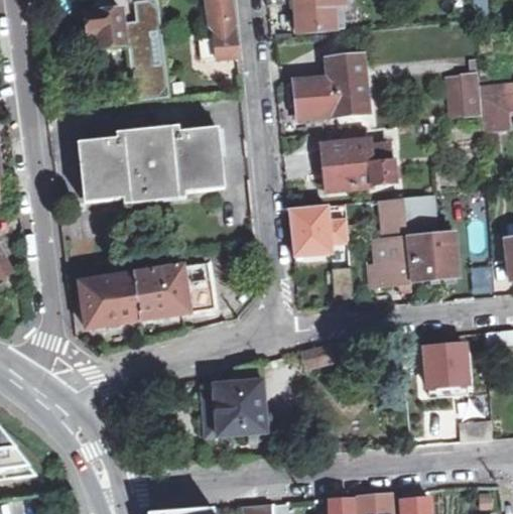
[(206,0),(211,39),(213,59),(214,61),(236,59),(233,34),(230,3),(229,0),(206,0)]
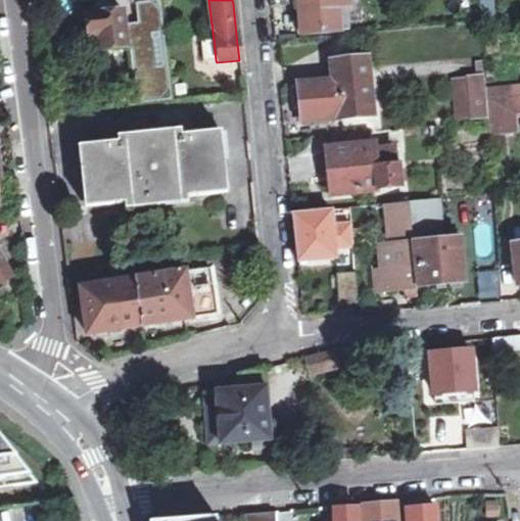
[(301,0),(294,1),(297,33),(304,32),(301,0)]
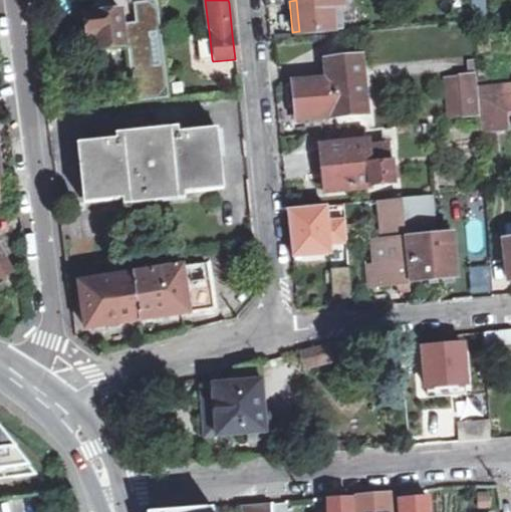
[(337,16),(335,0),(296,0),(299,31),(345,26),(344,15),(342,15),(337,16)]
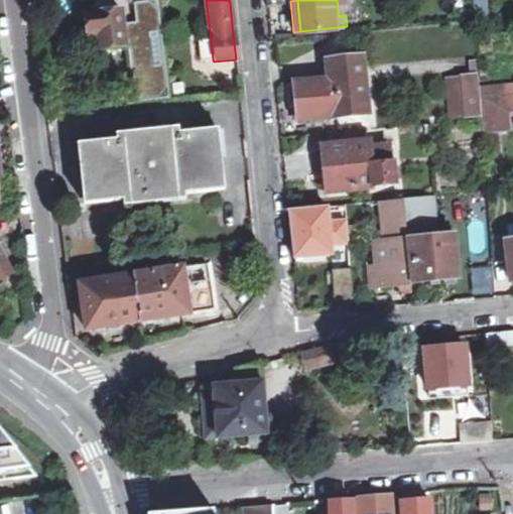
[(127,41),(134,102),(169,99),(164,53),(158,1),(155,2),(135,4),(133,4),(131,28),(123,28),(124,42),(127,41)]
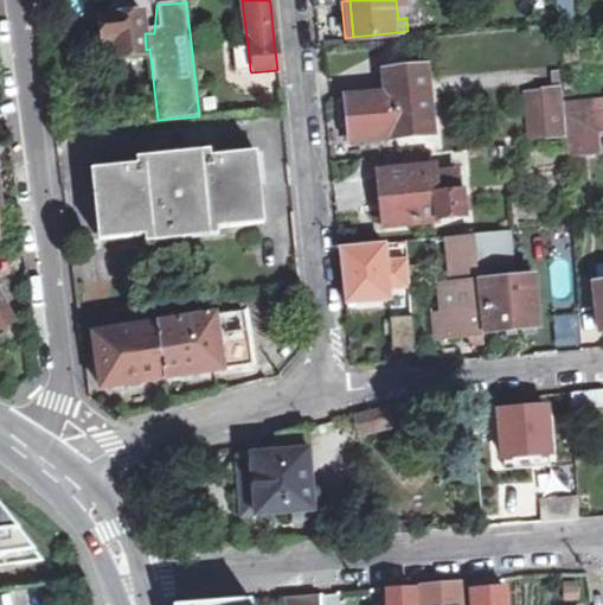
[(116,55),(147,51),(146,50),(145,33),(142,12),(100,17),(101,25),(101,34),(115,33),(116,55)]
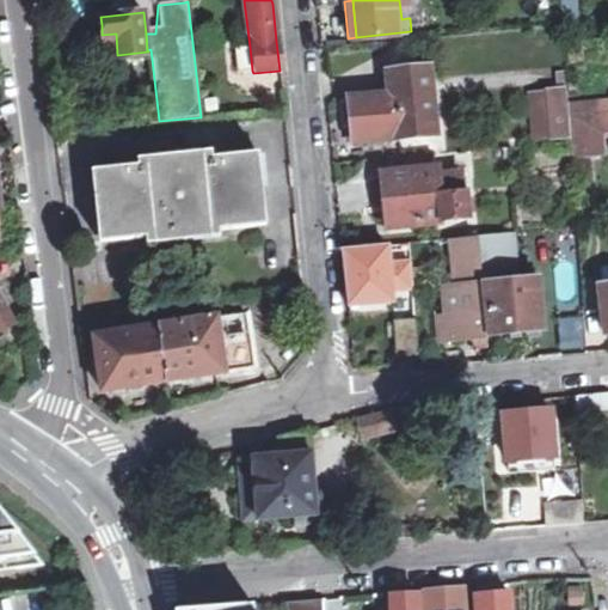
[(252,71),(250,47),(235,49),(238,73),(252,71)]
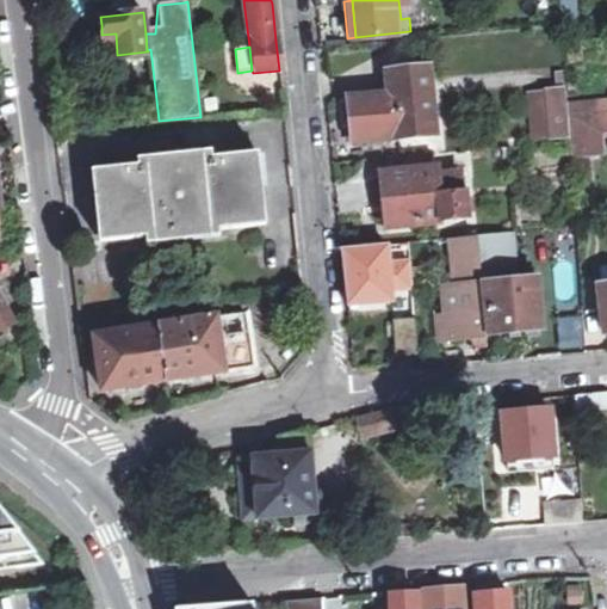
[(426,65),(389,69),(391,93),(348,99),(353,141),(433,131),(426,65)]
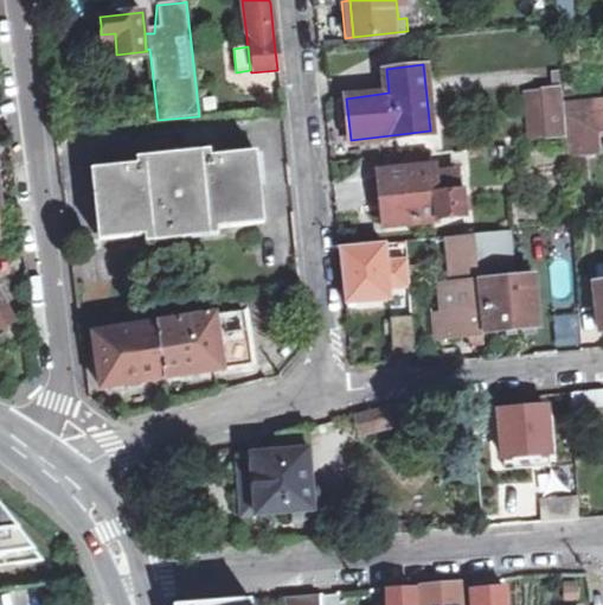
[(545,87),(549,132),(565,131),(562,86),(545,87)]
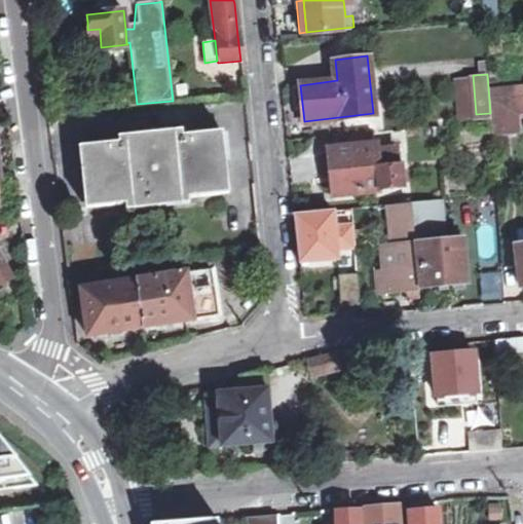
[(476,114),(473,75),(453,76),(456,119),(477,117),(476,114)]
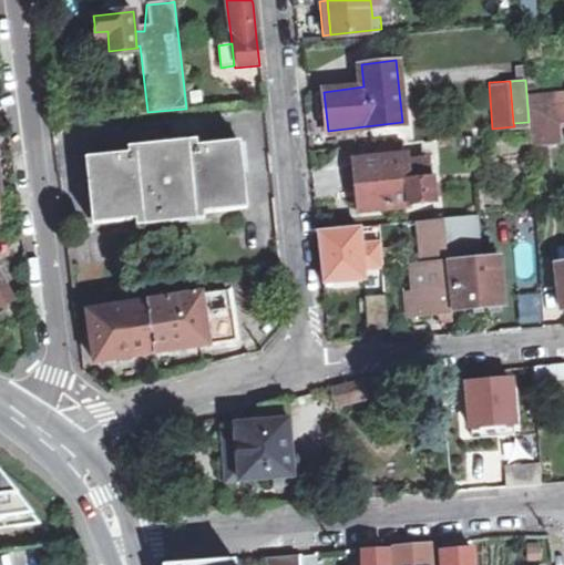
[(563,96),(530,100),(532,137),(557,135),(556,116),(563,115),(563,96)]
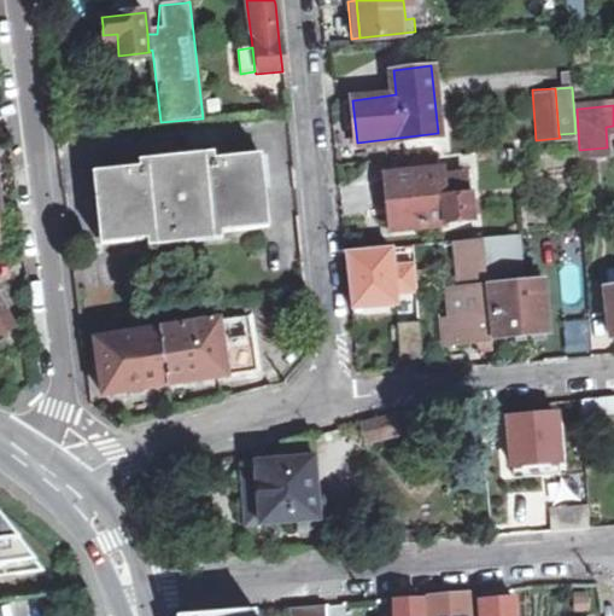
[(395,174),(399,224),(469,218),(467,193),(455,195),(440,196),(438,169),(434,169),(432,151),(396,155),(397,174),(395,174)]
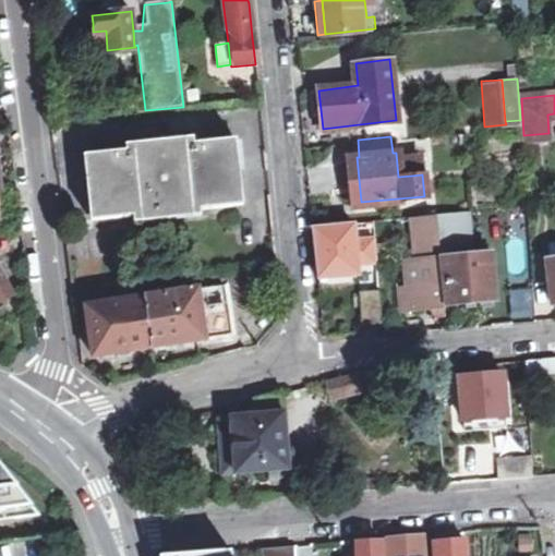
[(96,150),(101,217),(231,206),(226,141),(195,142),(195,137),(127,143),(127,149),(96,150)]
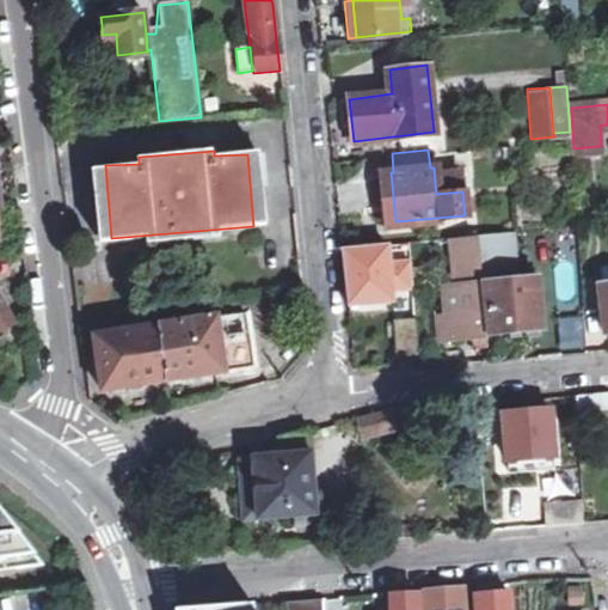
[(436,194),(450,193),(448,166),(434,168),(436,194)]
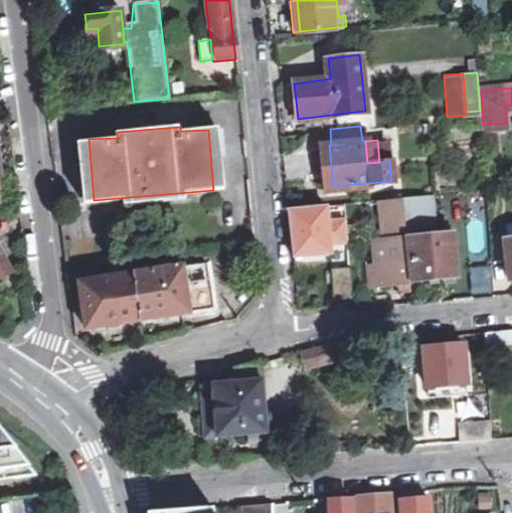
[(333,186),(329,145),(321,146),(325,187),(333,186)]
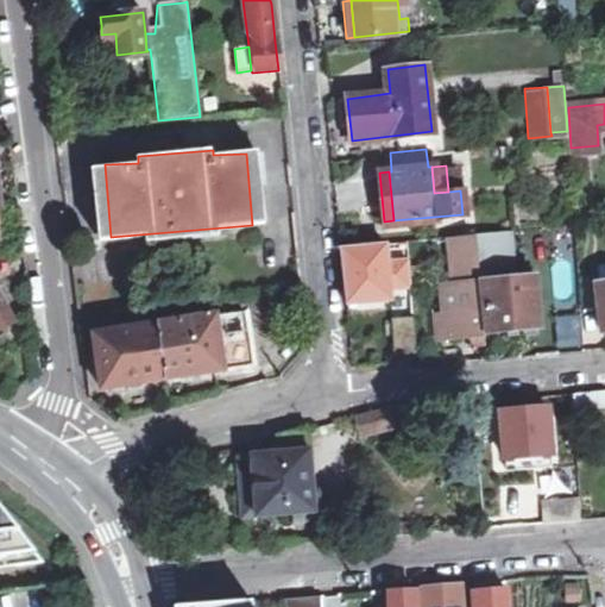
[(472,231),(476,268),(510,266),(508,229),(472,231)]
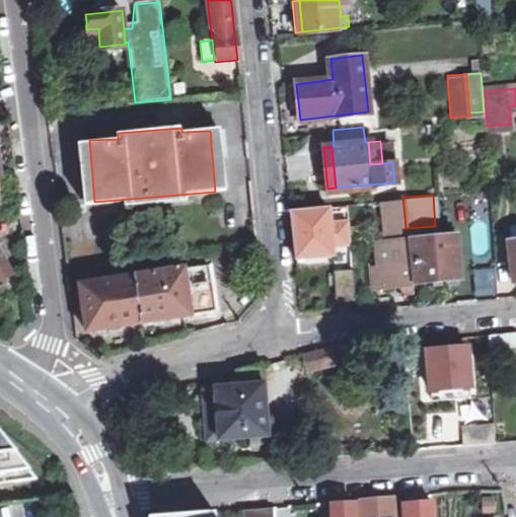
[(372,239),(375,285),(410,282),(406,228),(402,197),(392,198),(394,215),(384,216),(385,238),(372,239)]
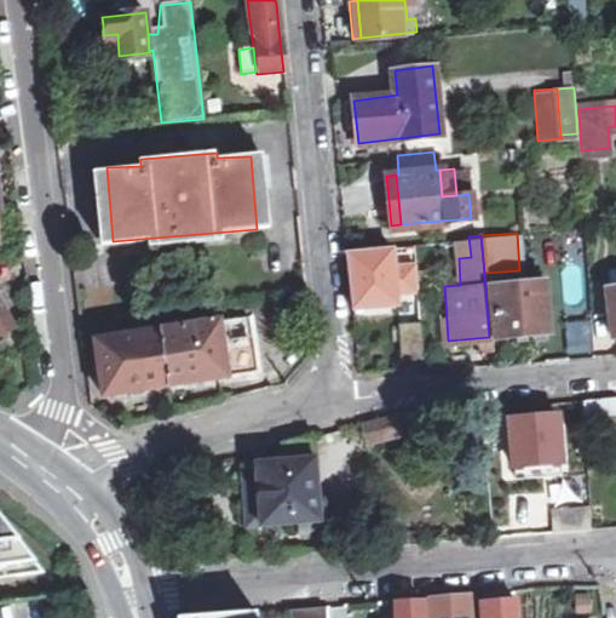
[(456,238),(459,258),(471,257),(468,236),(456,238)]
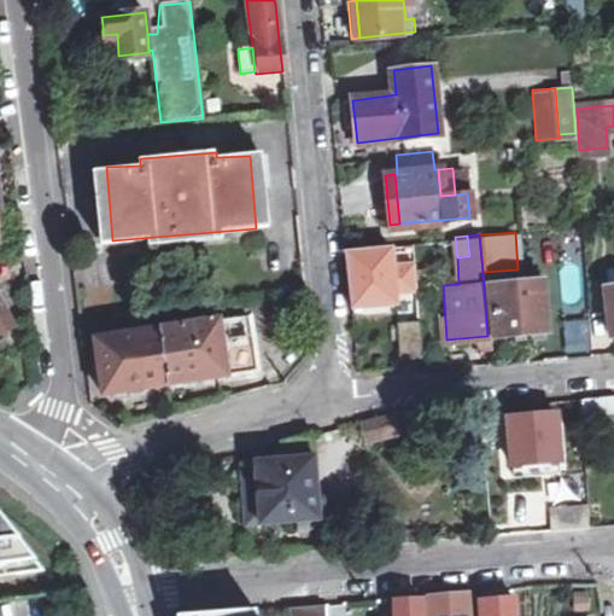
[(387,244),(343,249),(349,306),(384,302),(382,290),(393,289),(408,288),(405,267),(391,268),(387,244)]
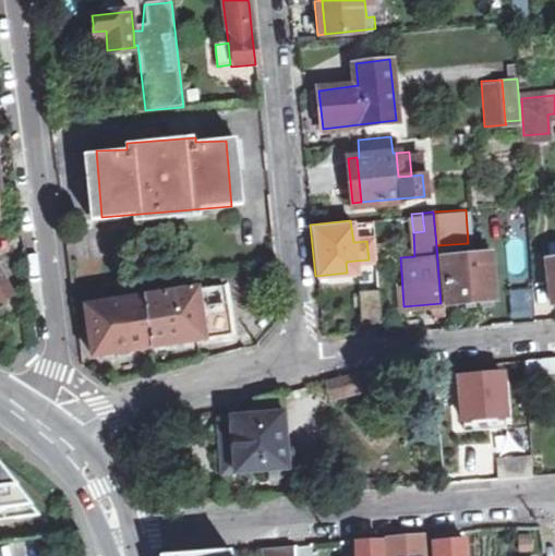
[(373,240),(366,241),(369,260),(375,258),(373,240)]
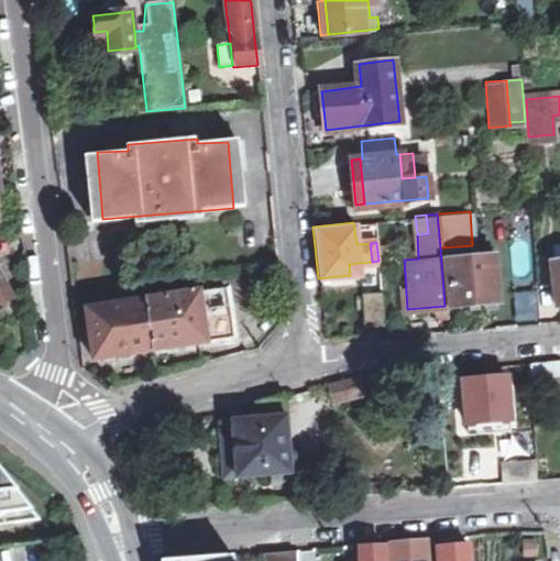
[(495,301),(492,254),(476,255),(475,249),(470,249),(470,256),(443,257),(447,305),(495,301)]
